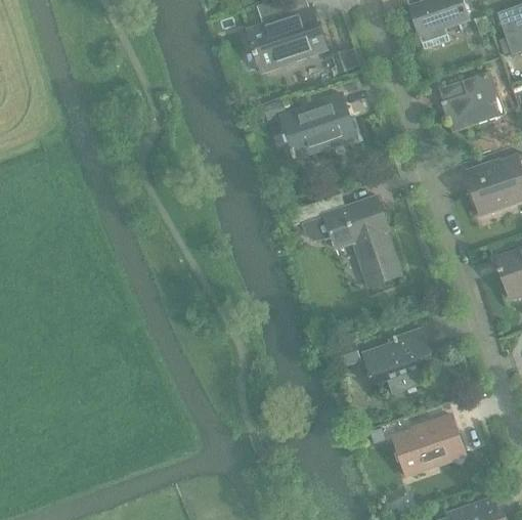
[(424,0),(407,5),(422,48),(447,40),(443,27),(468,18),(461,0),(424,0)]
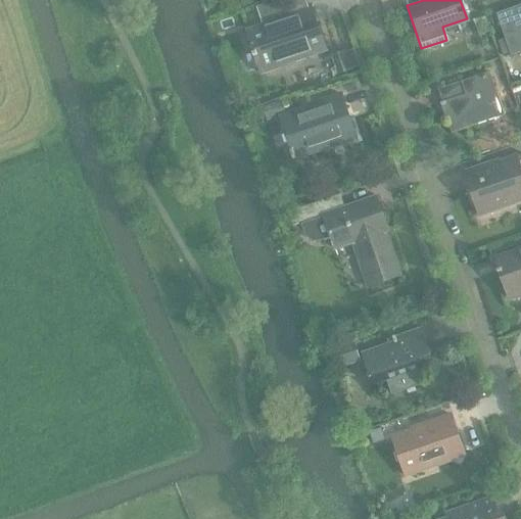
[(520,2),(495,11),(510,53),(520,49),(520,2)]
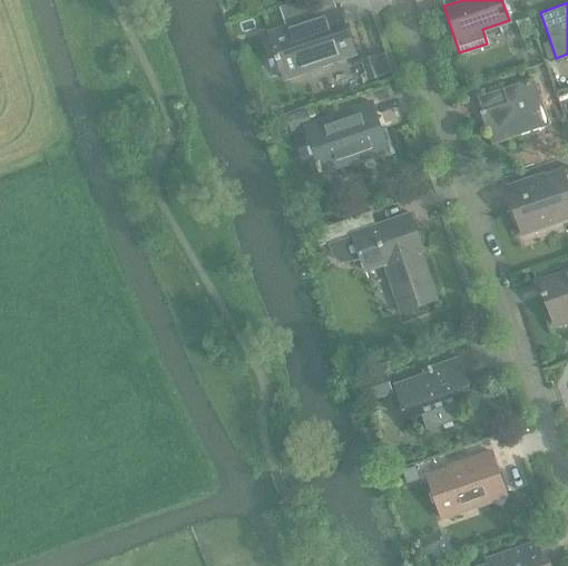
[(303,69),(354,52),(339,3),(293,19),(293,21),(266,31),(282,78),(303,70),(303,69)]
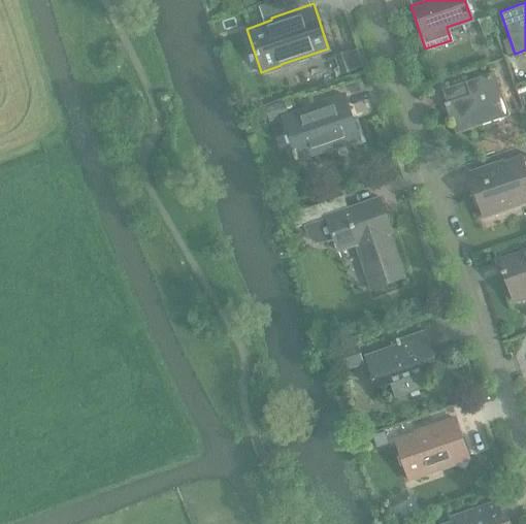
[(485,18),(477,20),(482,34),(489,31),(485,18)]
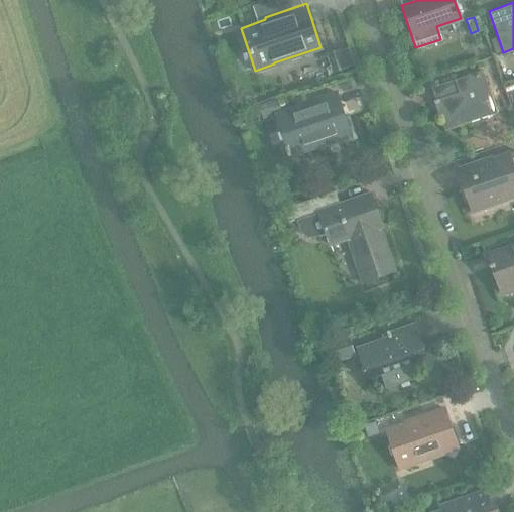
[(337,47),(324,52),(331,73),(344,69),(344,68),(354,65),(347,46),(338,49),(337,47)]
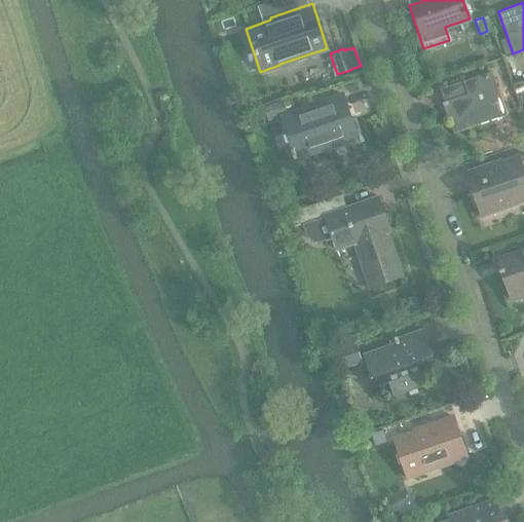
[(495,72),(506,68),(501,56),(491,60),(495,72)]
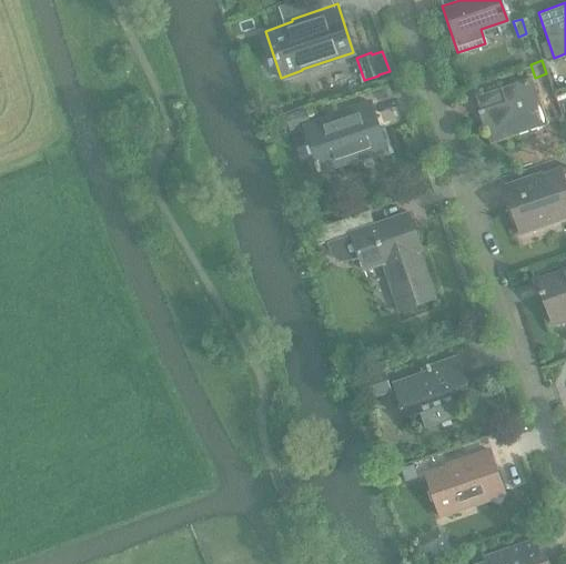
[(488,142),(546,122),(529,76),(498,87),(498,86),(474,94),(478,108),(477,109),(488,142)]
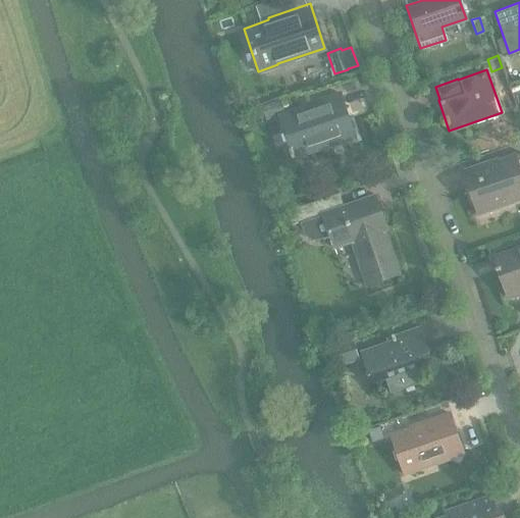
[(510,87),(513,95),(519,92),(519,85),(519,84),(510,87)]
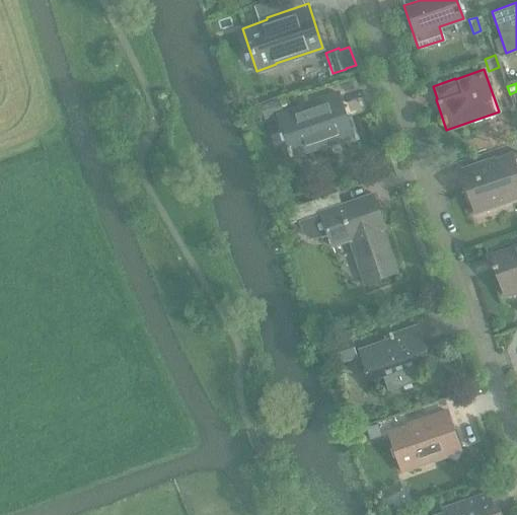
[(302,104),(276,114),(290,156),(352,135),(338,91),(302,102),(302,104)]
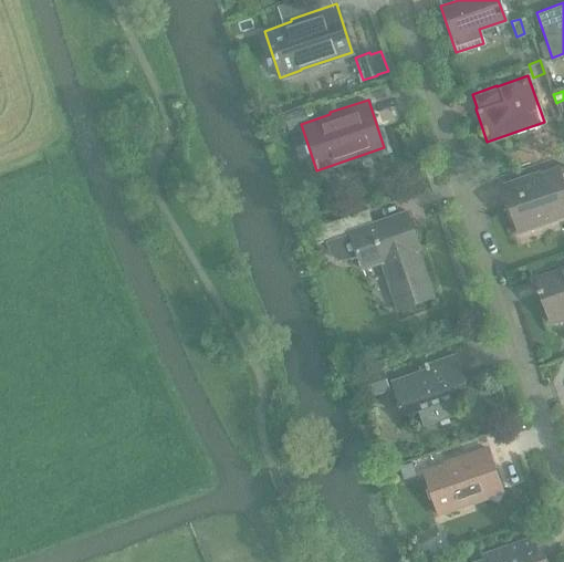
[(303,104),(281,111),(286,127),(296,124),(295,120),(305,116),(305,115),(311,113),(306,102),(303,104)]
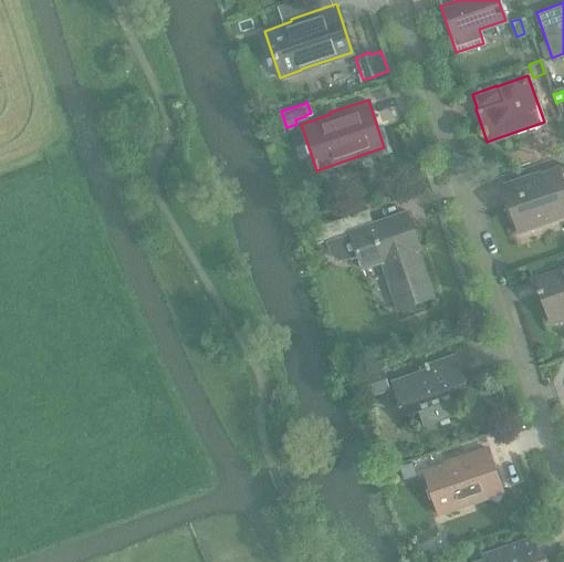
[(563,133),(547,138),(553,154),(563,149),(563,133)]
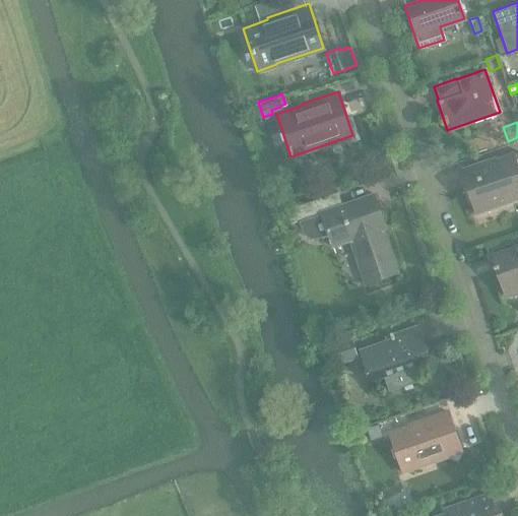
[(460,169),(465,183),(467,182),(475,206),(499,198),(501,203),(517,197),(517,149),(488,162),(487,159),(460,169)]
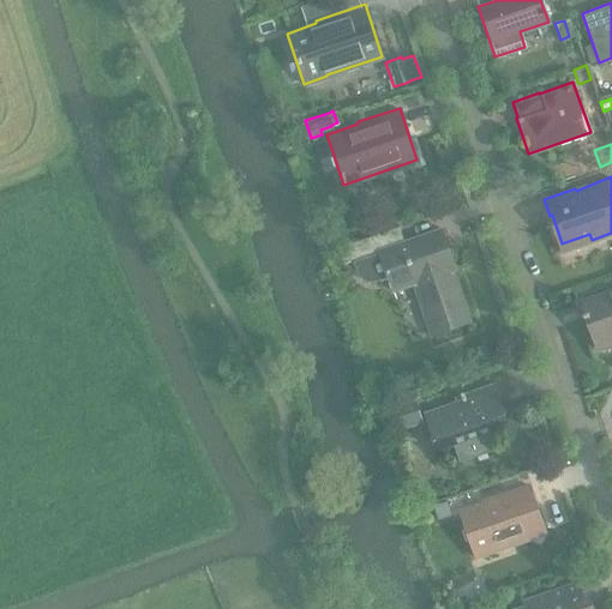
[(430,333),(468,320),(451,270),(454,269),(441,229),(402,242),(397,225),(336,246),(342,264),(353,260),(357,271),(357,272),(358,273),(359,275),(360,277),(363,278),(365,279),(367,281),(369,281),(372,281),(375,281),(387,277),(391,290),(412,283),(430,333)]
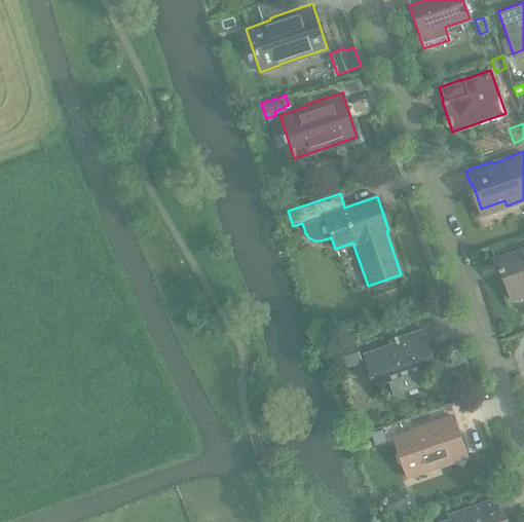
[(523,247),(495,257),(509,294),(523,288),(523,247)]
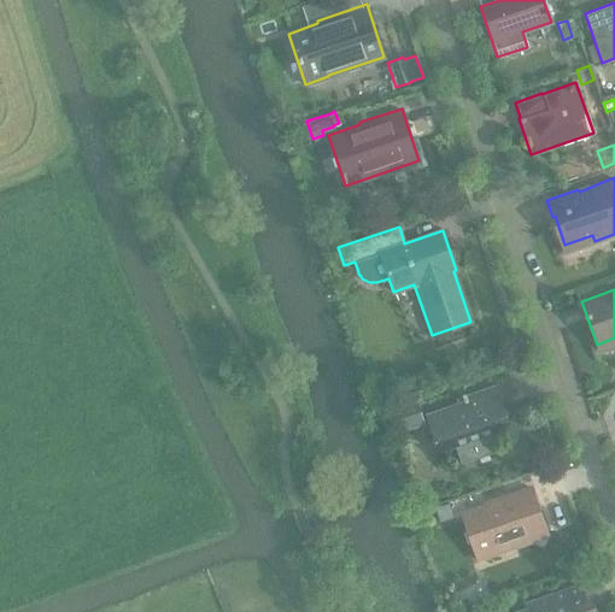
[(440,452),(455,447),(460,464),(497,452),(491,435),(510,429),(495,384),(462,395),(464,401),(427,413),(440,452)]
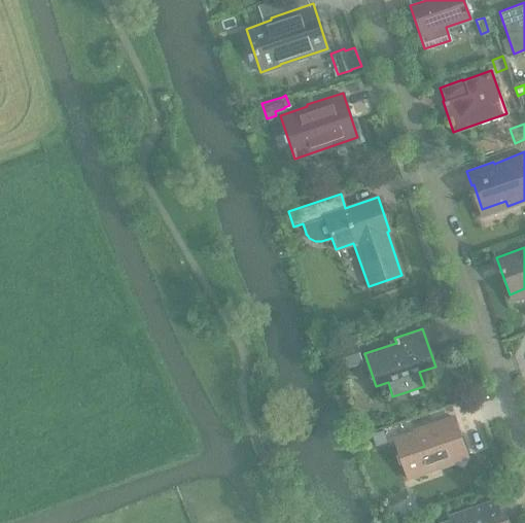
[(355,344),(343,348),(348,363),(360,359),(355,344)]
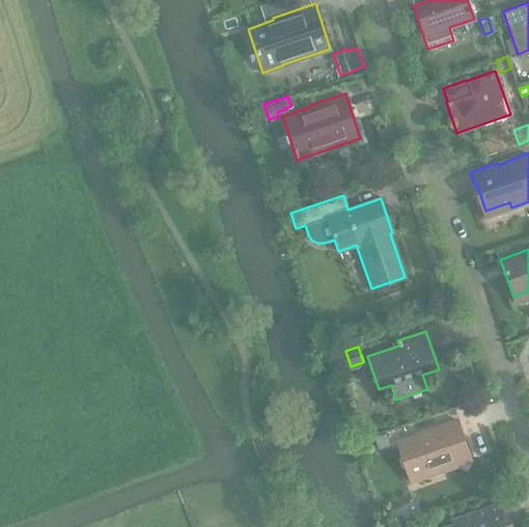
[(411,481),(470,461),(455,419),(423,430),(424,433),(397,442),(411,481)]
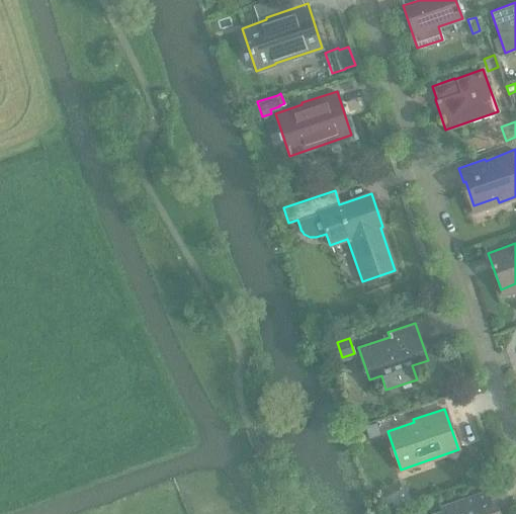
[(363,425),(367,437),(379,433),(375,421),(363,425)]
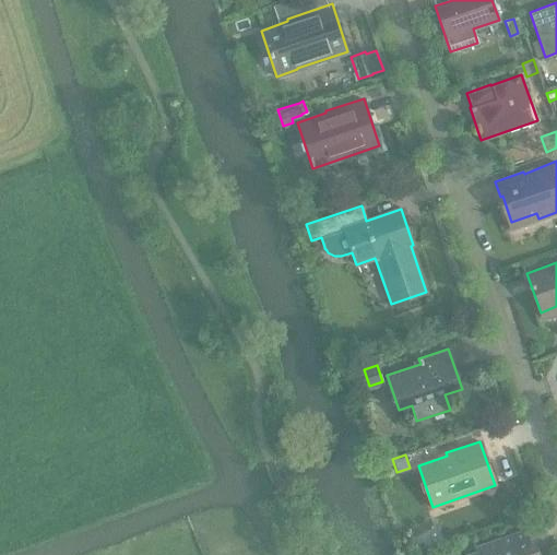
[(537,554),(534,542),(529,544),(524,530),(474,546),(476,552),(464,554),(537,554)]
